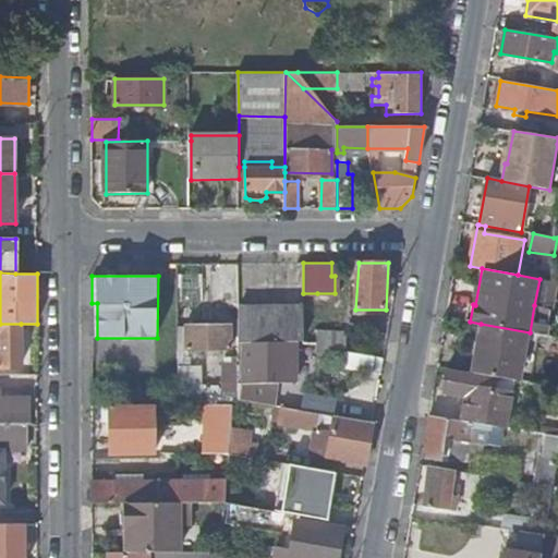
[(303,293),(303,307),(316,307),(317,293),(303,293)]
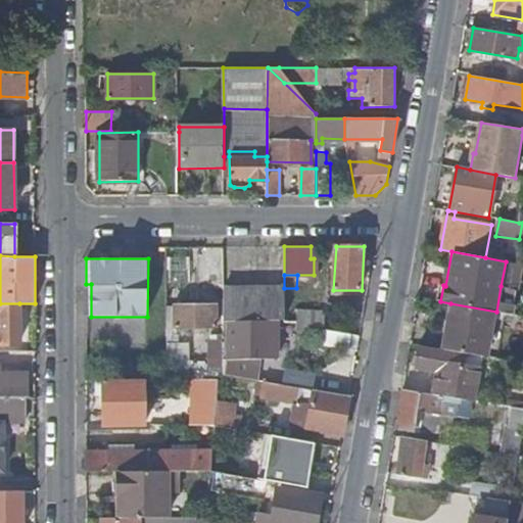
[(504,313),(511,314),(516,289),(501,286),(496,312),(504,313)]
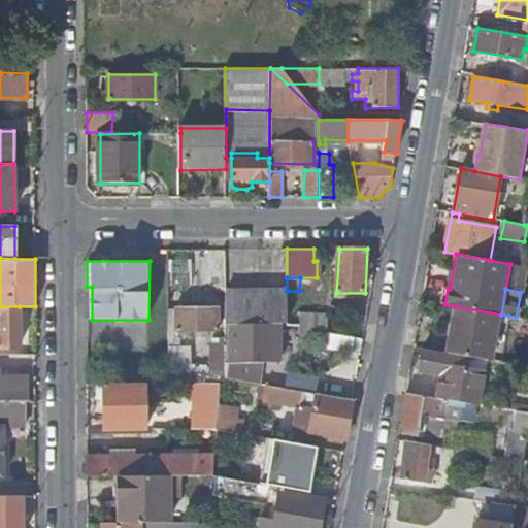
[(226,324),(231,324),(254,323),(271,323),(287,323),(287,291),(225,291),(226,324)]
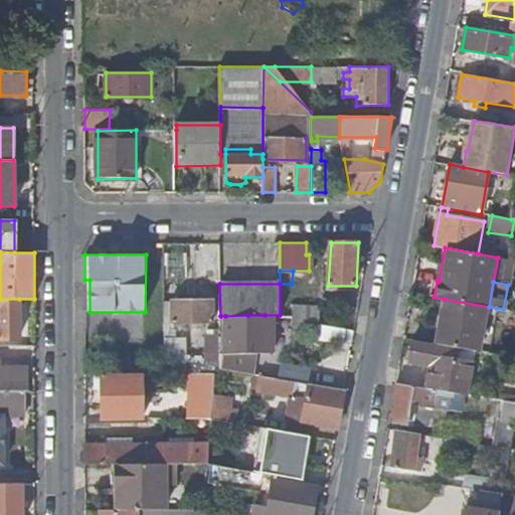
[(0,339),(19,340),(19,299),(0,299),(0,339)]
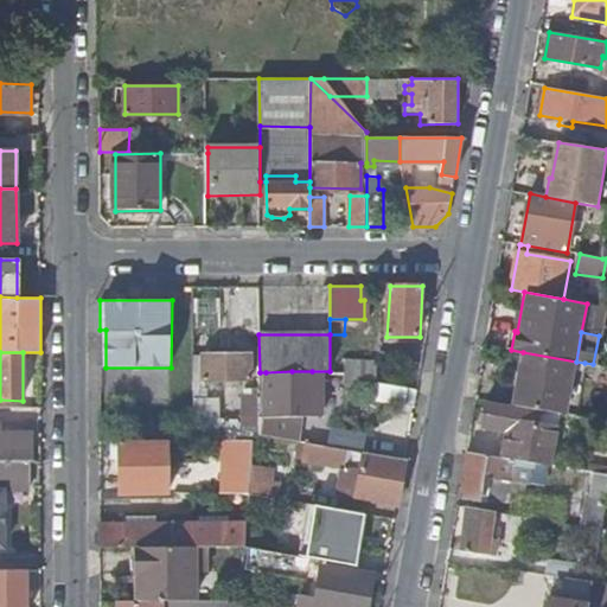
[(251,353),(200,352),(200,378),(224,378),(224,385),(238,385),(238,378),(251,378),(251,353)]
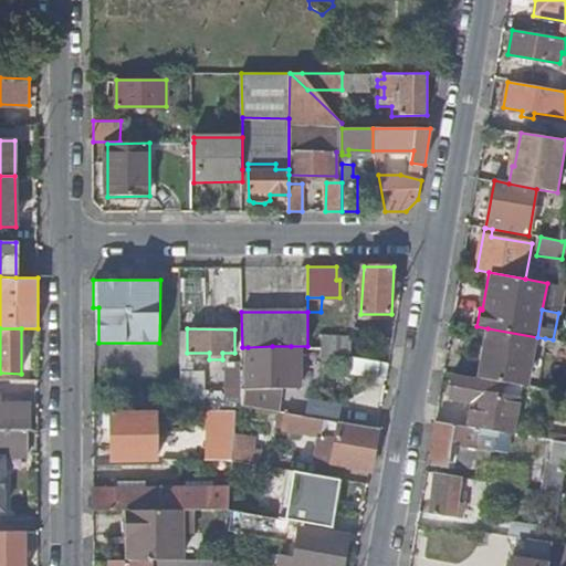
[(484,350),(480,378),(537,388),(545,338),(537,337),(488,328),(485,343),(491,343),(490,353),(484,350)]
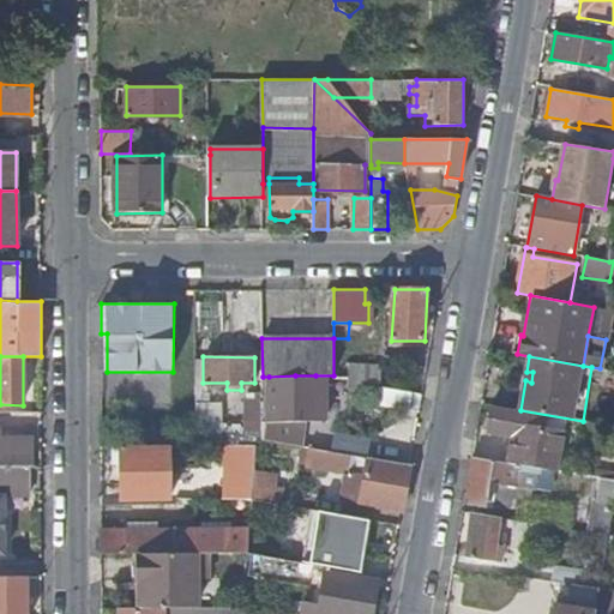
[(338,380),(369,386),(373,362),(342,357),(338,380)]
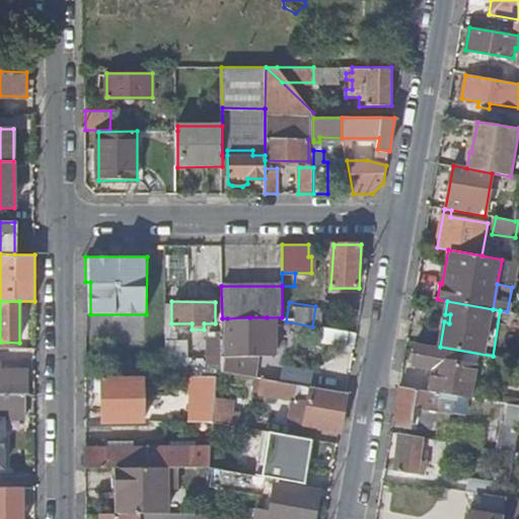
[(222,355),(222,372),(248,376),(253,355),(249,356),(249,342),(256,342),(256,331),(249,331),(249,317),(227,318),(226,355),(222,355)]
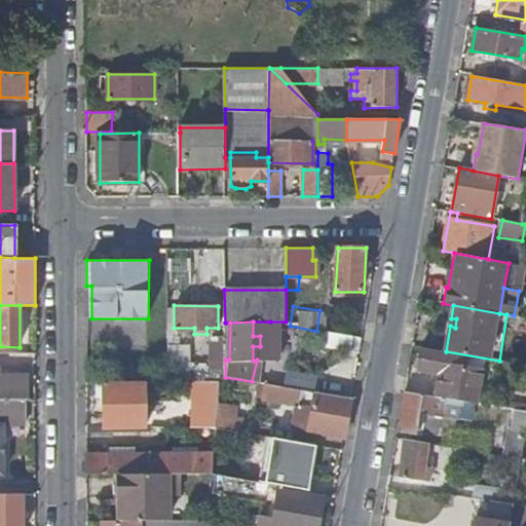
[(253,361),(257,360),(269,360),(270,322),(253,322),(253,336),(260,336),(260,346),(253,346),(253,361)]
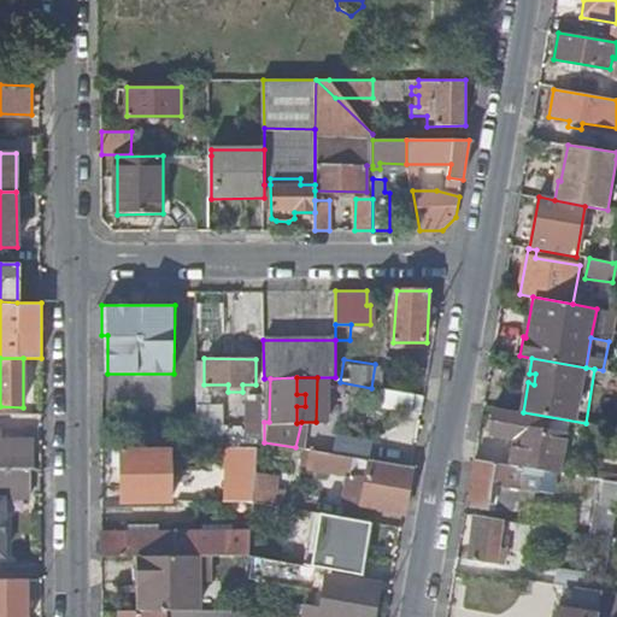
[(253,447),(258,447),(264,442),(264,422),(264,394),(257,394),(256,400),(251,400),(246,403),(247,438),(253,438),(253,447)]
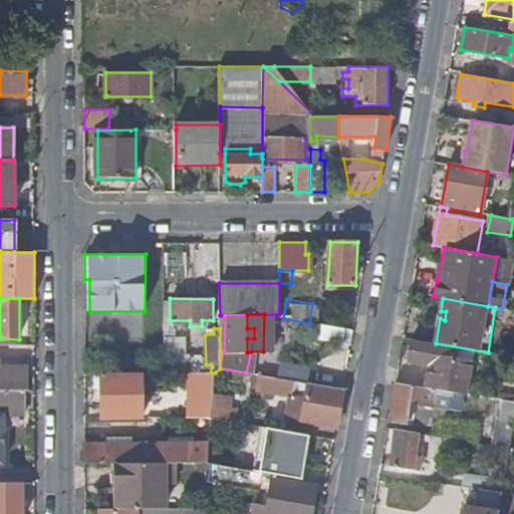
[(342,343),(351,344),(353,331),(340,328),(339,334),(343,335),(342,343)]
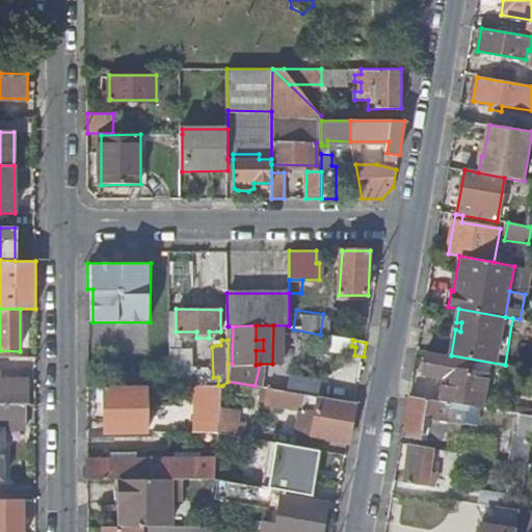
[(169,347),(170,386),(184,386),(184,378),(184,347),(169,347)]
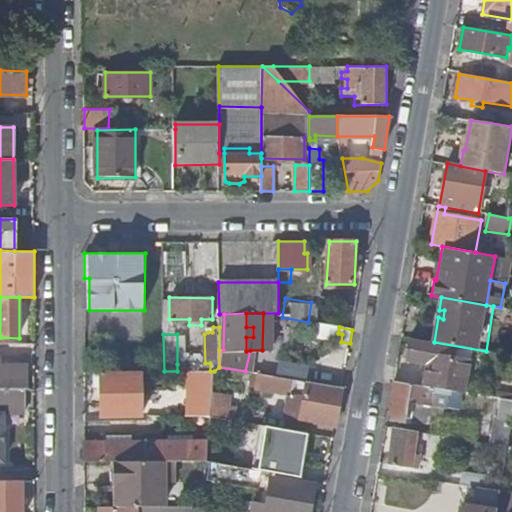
[(449,390),(460,392),(464,393),(470,360),(453,357),(453,352),(457,353),(458,348),(410,339),(407,360),(427,363),(423,385),(449,390)]
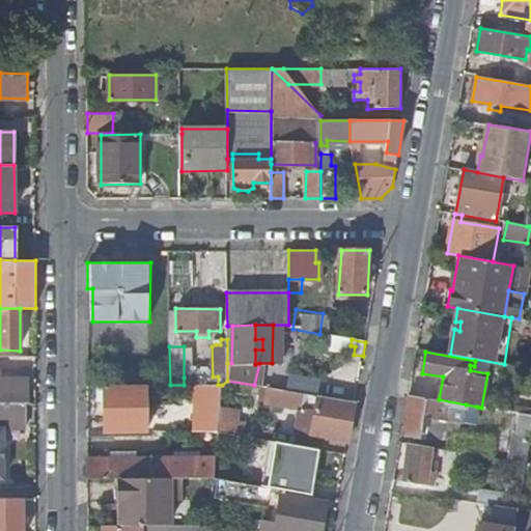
[(309,394),(319,396),(330,398),(332,380),(281,373),(279,389),(294,392),(309,394)]
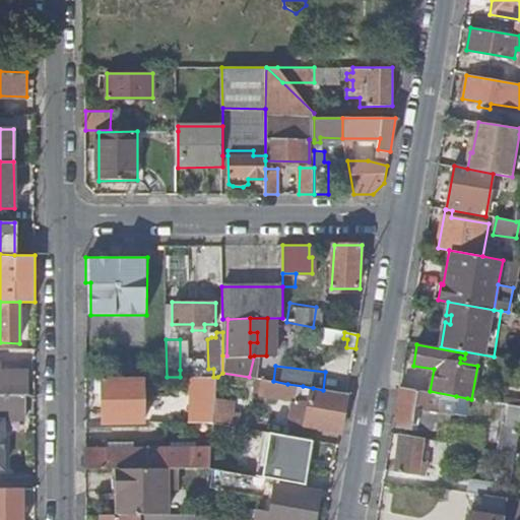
[(180,377),(213,377),(213,369),(208,369),(180,370),(180,377)]
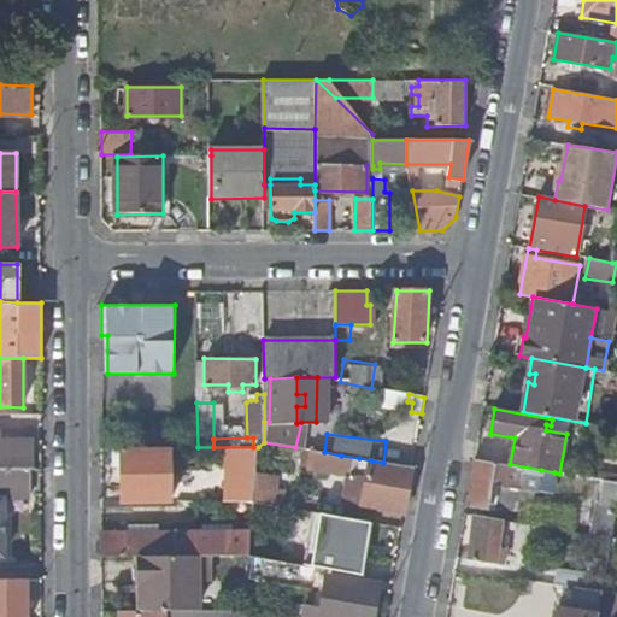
[(29,470),(33,470),(31,440),(0,440),(0,469),(16,470),(29,470)]
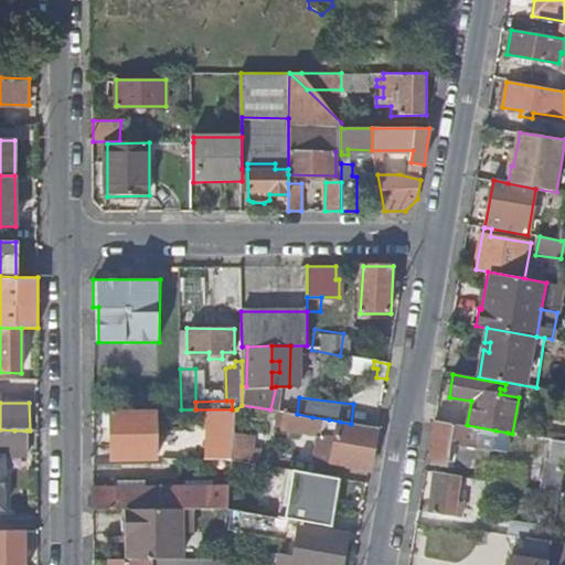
[(151,409),(110,409),(109,459),(151,460),(151,409)]
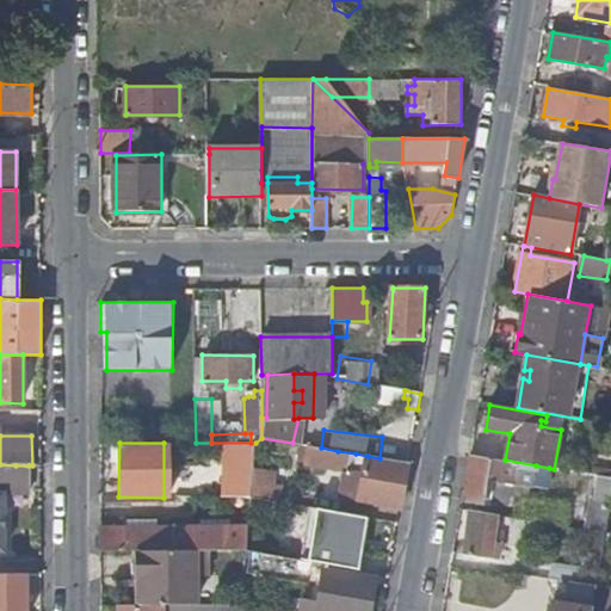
[(352,471),(356,454),(338,451),(334,469),(352,471)]
